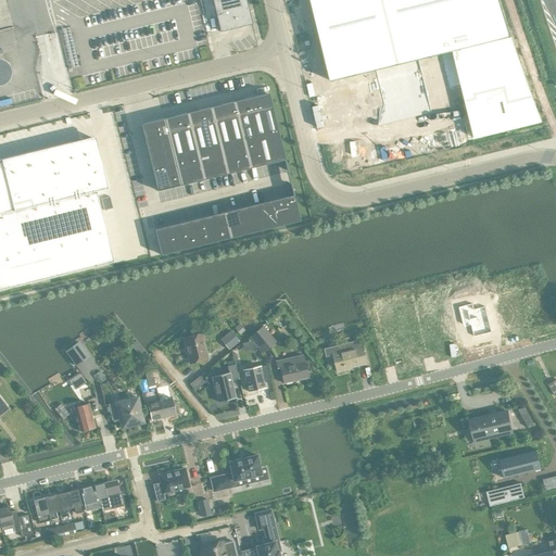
[(245,0),(212,0),(220,32),(252,23),(245,0)]
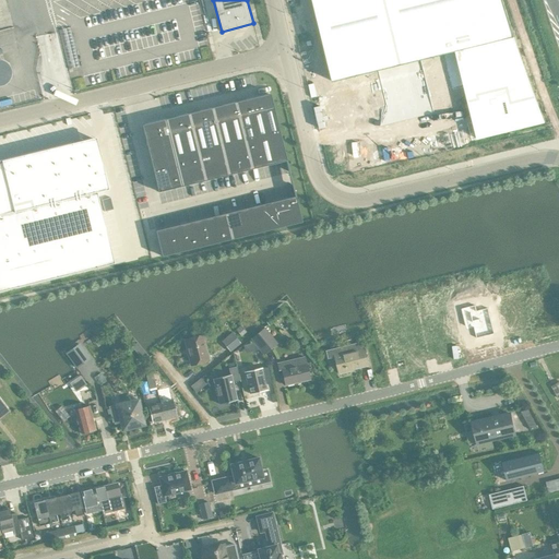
[(312,0),(333,82),(455,51),(470,109),(476,108),(479,121),(473,122),(477,139),(545,122),(533,92),(522,62),(512,32),(502,0),(312,0)]
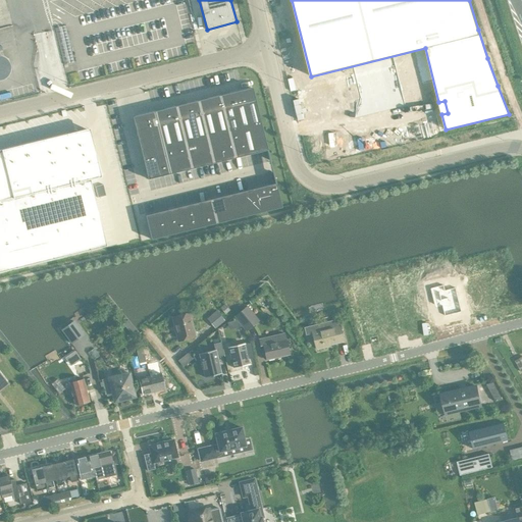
[(0,80),(1,80),(2,80),(3,80),(4,79),(5,79),(5,77),(6,77),(7,76),(8,75),(9,74),(9,73),(10,72),(10,71),(10,70),(11,69),(11,68),(11,67),(11,66),(10,65),(10,64),(10,63),(10,62),(9,62),(9,61),(9,60),(8,60),(8,59),(7,58),(6,58),(6,57),(5,57),(4,56),(3,56),(2,55),(1,55),(0,55),(0,54),(0,80)]
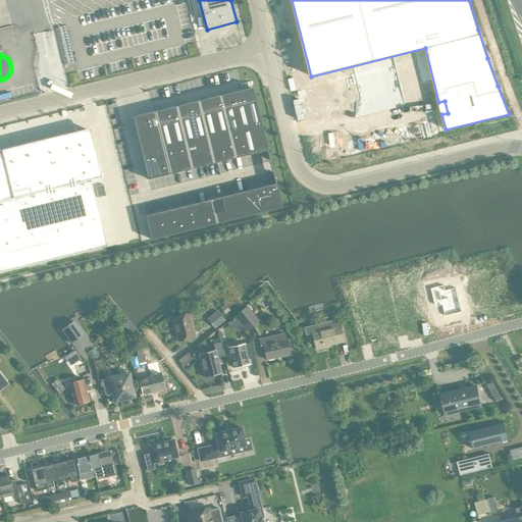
[(252,88),(133,117),(147,178),(267,150),(252,88)]
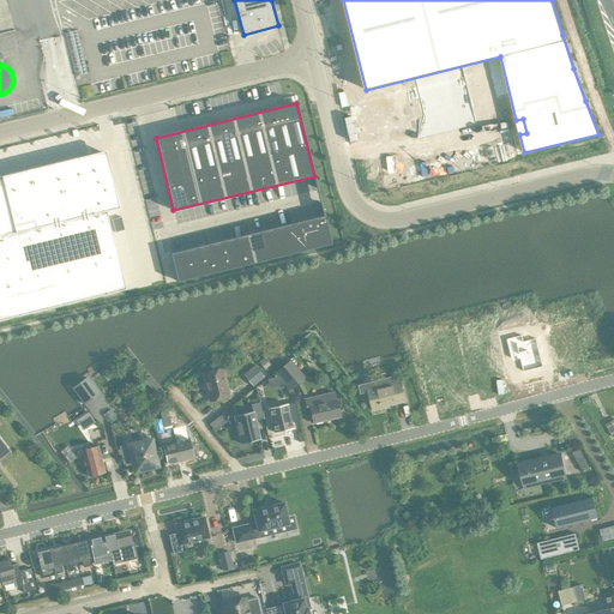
[(79,156),(0,175),(0,319),(125,289),(106,211),(119,208),(108,164),(107,164),(103,152),(79,158),(79,156)]
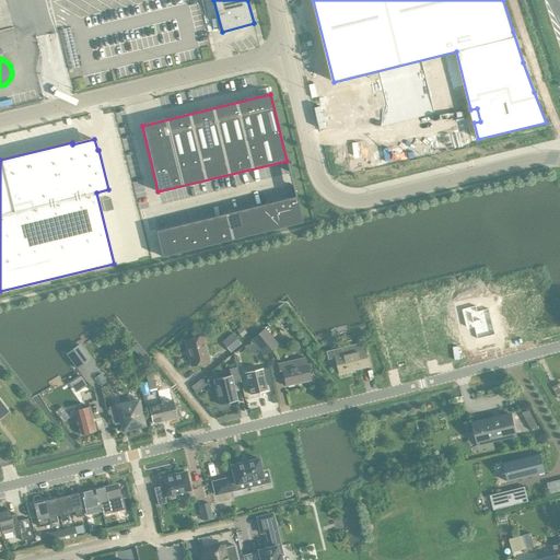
[(137,190),(141,207),(149,205),(146,188),(137,190)]
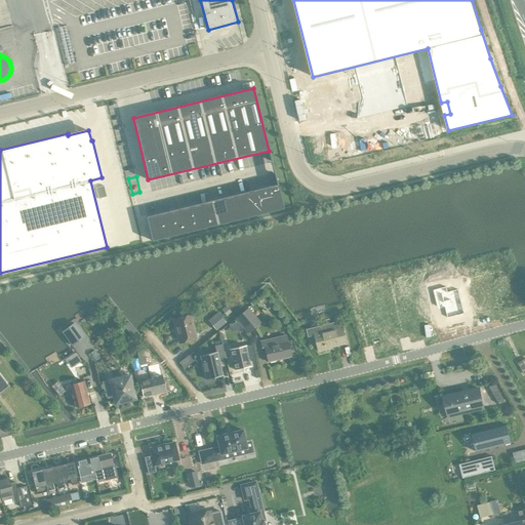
[(277,185),(146,216),(152,241),(283,208),(277,185)]
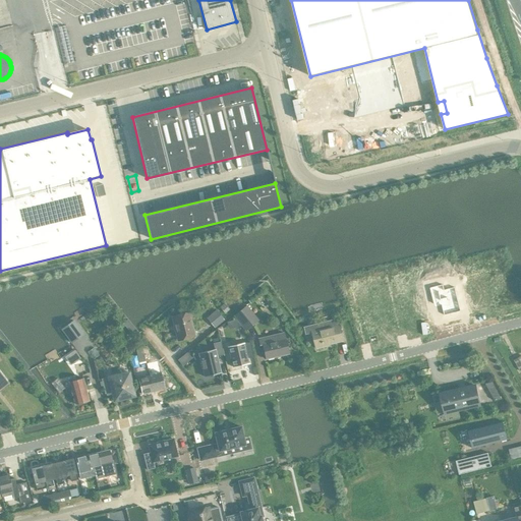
[(443,284),(429,287),(435,307),(436,307),(435,304),(440,303),(440,305),(442,305),(444,315),(461,311),(455,287),(445,289),(443,284)]
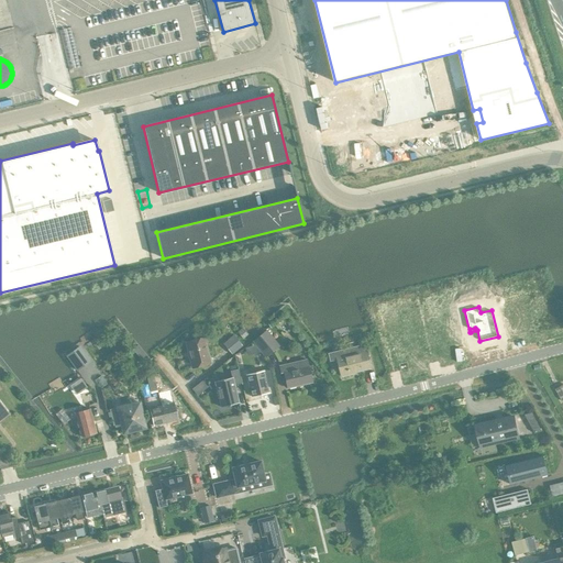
[(279,345),(266,329),(252,340),(265,357),(279,345)]
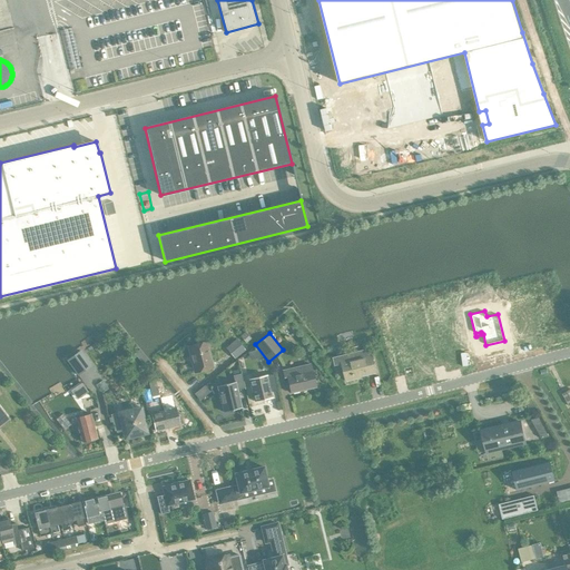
[(236,338),(225,347),(235,359),(245,350),(236,338)]
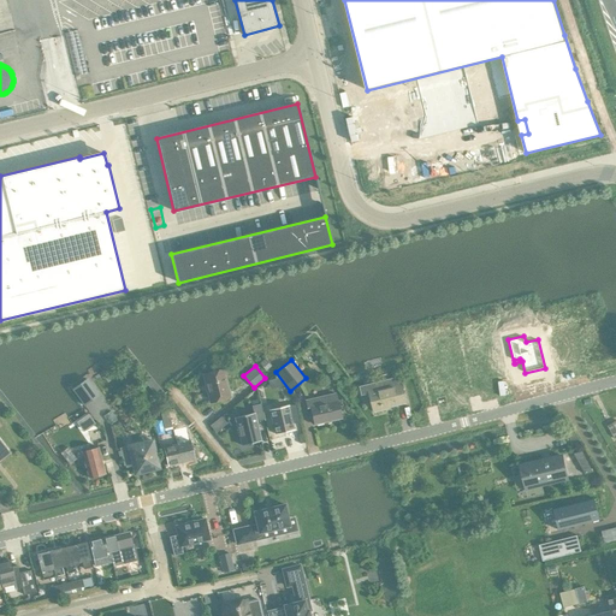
[(211,402),(230,397),(223,371),(203,375),(211,402)]
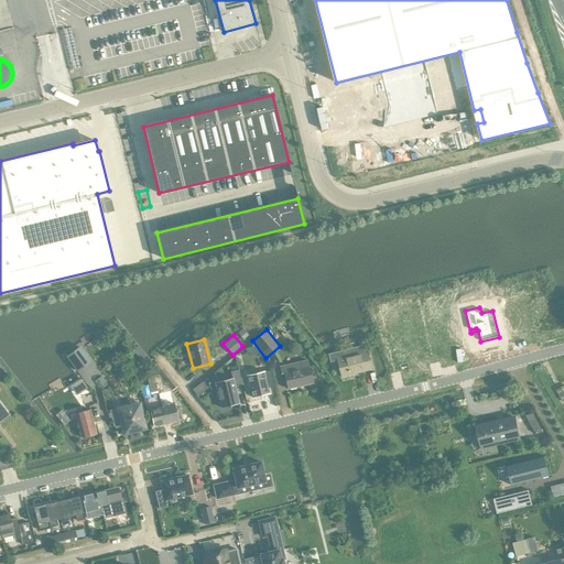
[(94,340),(82,348),(90,360),(102,353),(94,340)]
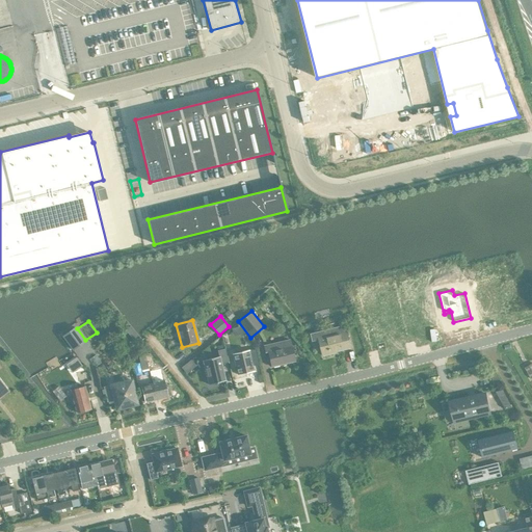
[(336,350),(336,352),(351,348),(347,331),(319,339),(323,356),(333,354),(331,351),(336,350)]
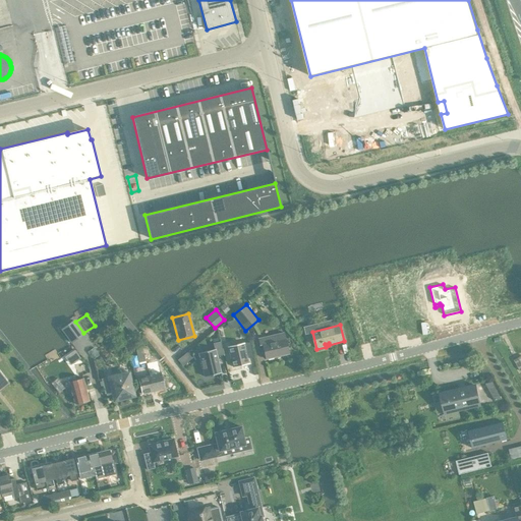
[(285,339),(269,342),(267,337),(258,339),(259,345),(263,344),(266,358),(288,353),(285,339)]
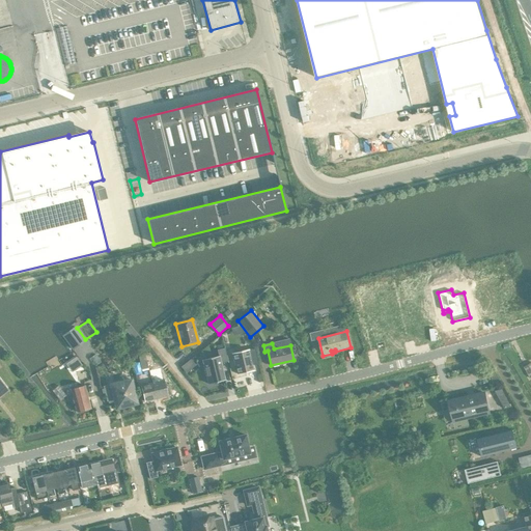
[(219,356),(202,360),(208,384),(224,380),(220,363),(227,361),(224,348),(217,350),(219,356)]
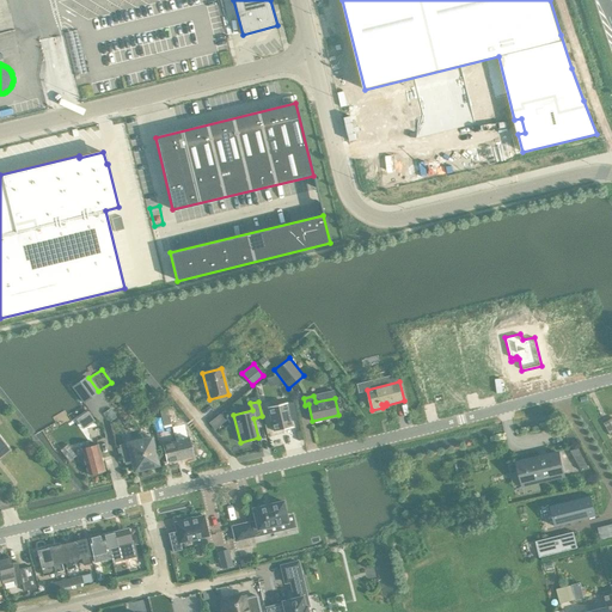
[(287,403),(267,407),(273,430),(292,426),(287,403)]
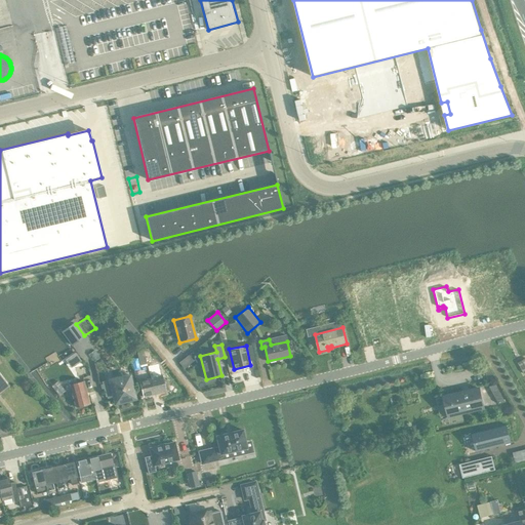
[(72,366),(82,360),(76,351),(66,358),(72,366)]
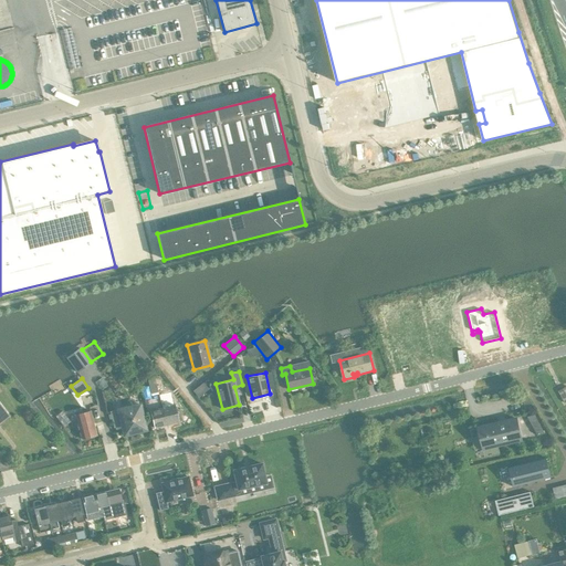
[(144,398),(150,397),(147,378),(139,380),(144,398)]
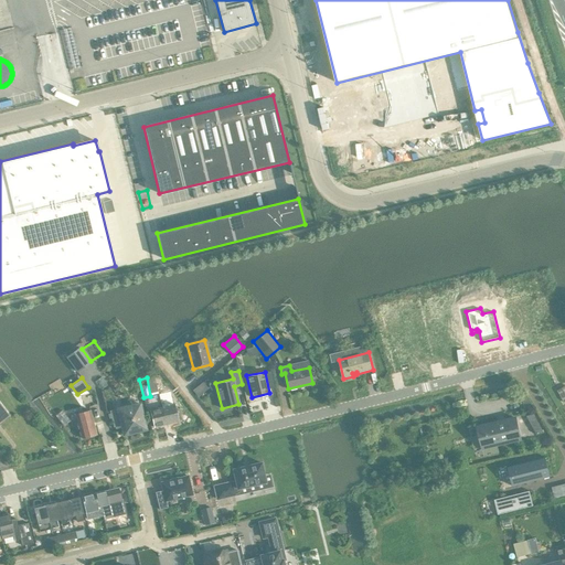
[(193,388),(199,395),(210,386),(204,380),(193,388)]
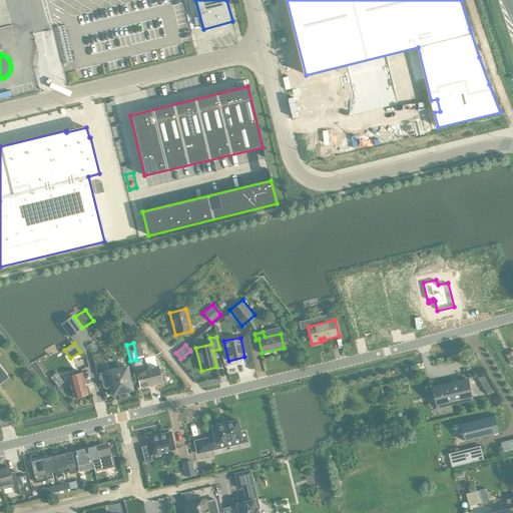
[(144,358),(151,386),(162,383),(158,367),(154,368),(153,362),(151,356),(144,358)]
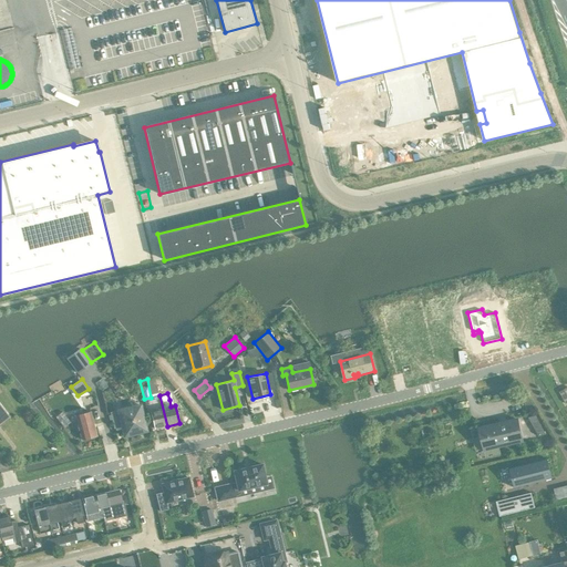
[(167,426),(160,395),(151,398),(154,411),(151,412),(154,429),(167,426)]
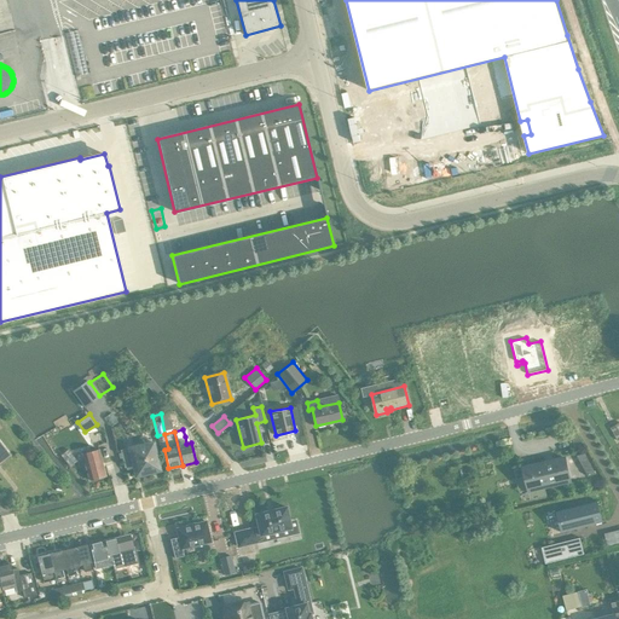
[(160,470),(155,451),(152,441),(140,445),(120,450),(125,468),(133,467),(136,476),(160,470)]
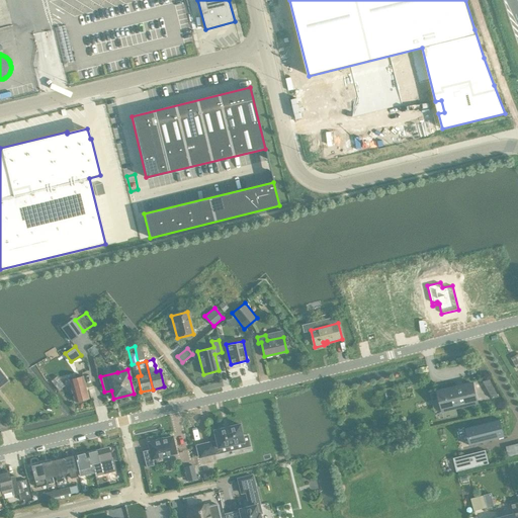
[(0,387),(9,381),(0,370),(0,387)]
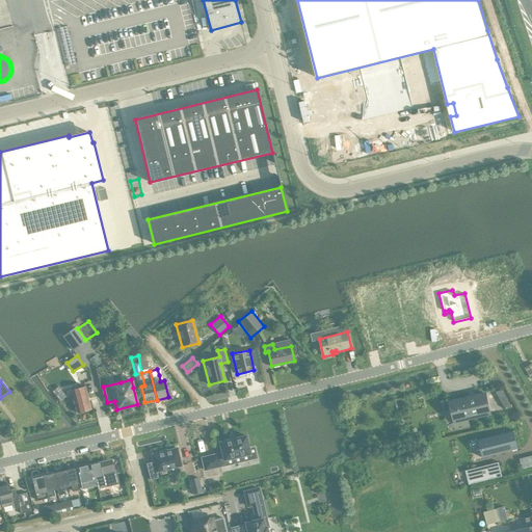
[(77,413),(90,408),(84,387),(71,391),(77,413)]
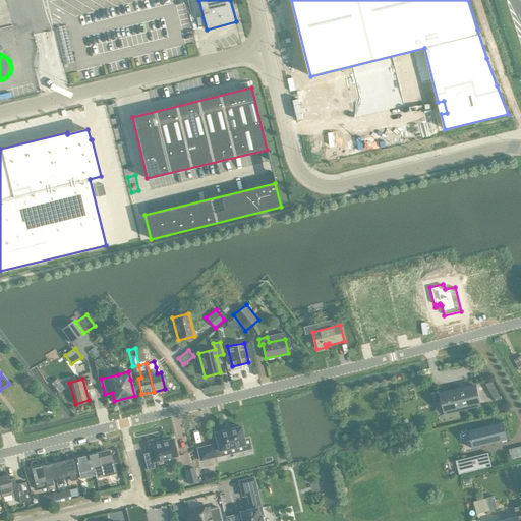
[(485,384),(496,402),(502,399),(491,382),(485,384)]
